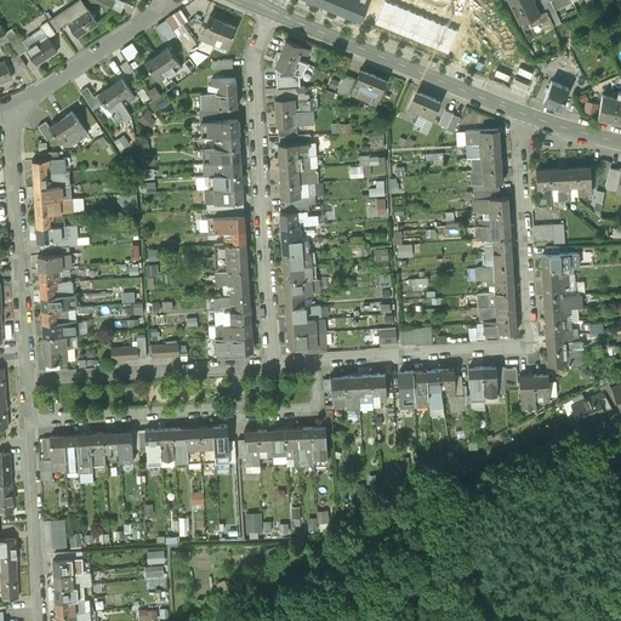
[(79,0),(55,16),(47,21),(56,30),(67,23),(77,38),(97,24),(80,0),(79,0)]
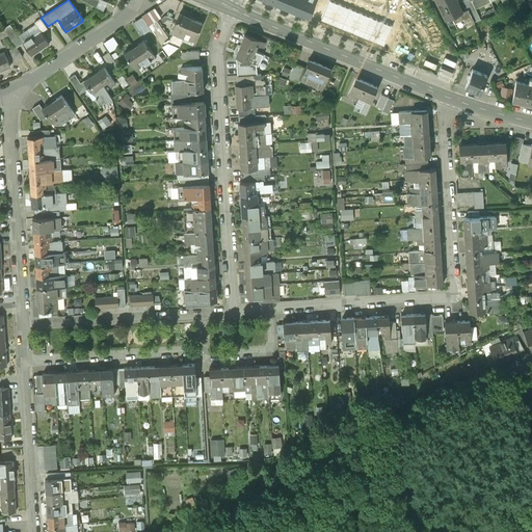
[(290,0),(278,0),(277,4),(288,8),(290,0)]
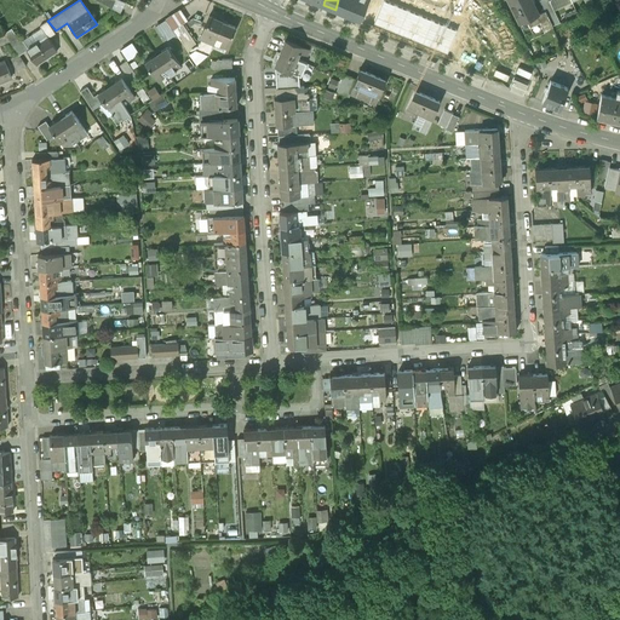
[(338,0),(336,10),(348,15),(352,0),(338,0)]
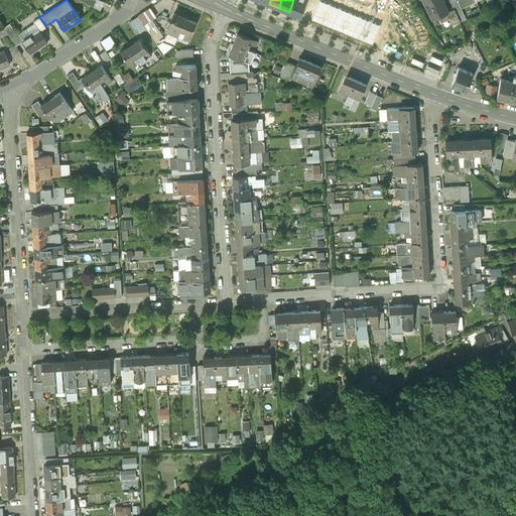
[(305,0),(293,0),(289,12),(299,17),(305,0)]
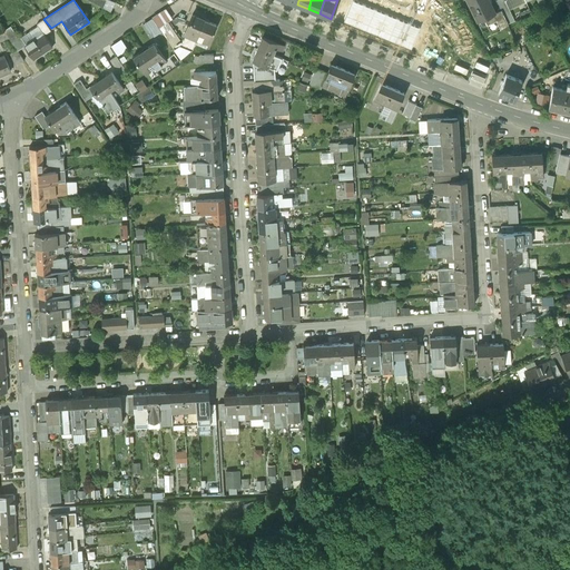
[(494,15),(487,0),(465,0),(477,23),(483,20),(487,27),(495,22),(500,31),(509,27),(502,13),(501,11),(494,15)]
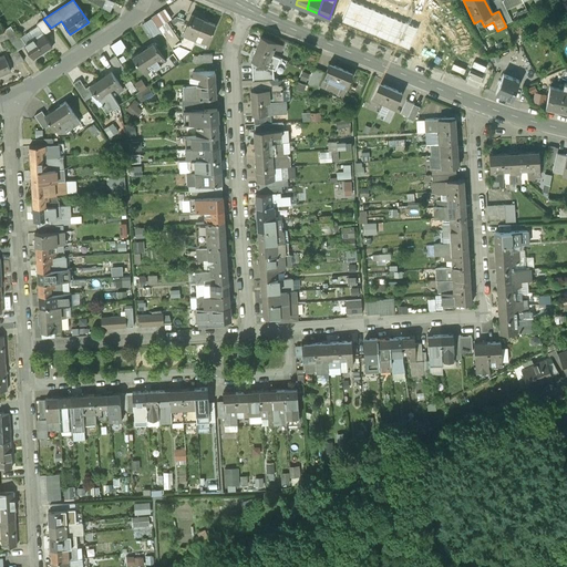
[(550,7),(548,0),(539,0),(544,9),(550,7)]
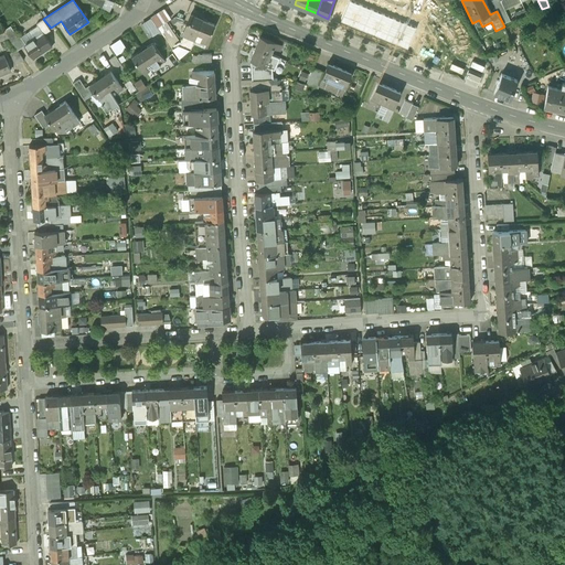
[(418,29),(349,1),(340,23),(408,51),(418,29)]
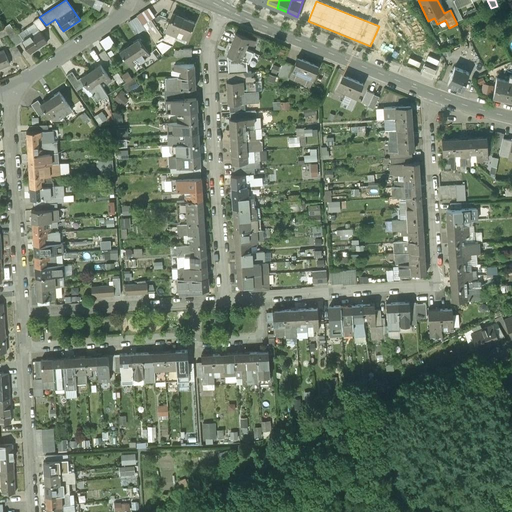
[(457,10),(451,12),(456,22),(462,20),(457,10)]
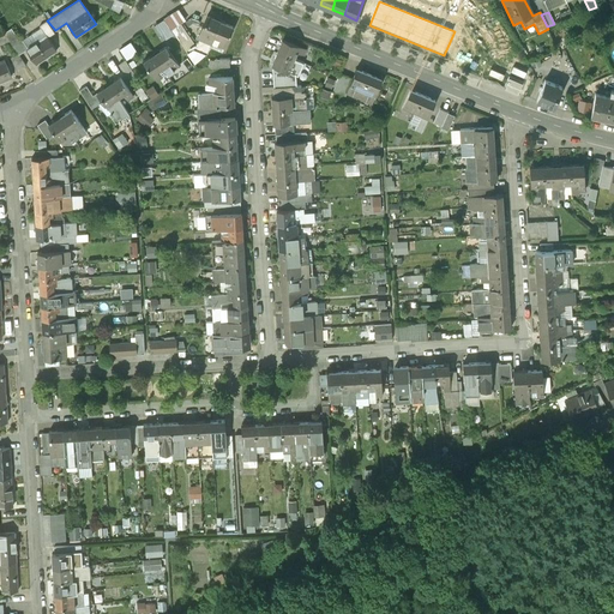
[(220,20),(206,16),(193,49),(206,54),(210,47),(214,36),(220,22),(220,20)]
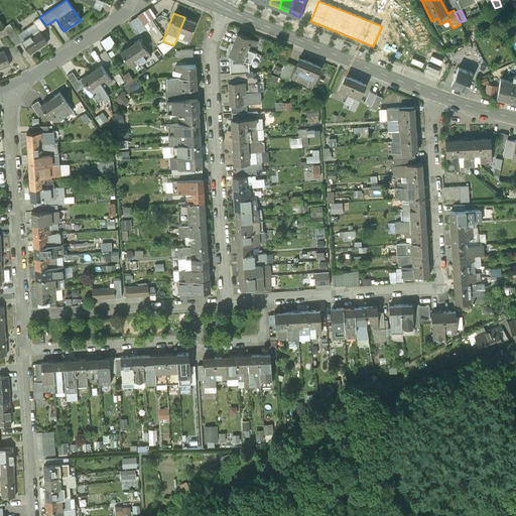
[(196,22),(184,18),(179,30),(176,39),(186,43),(187,40),(188,40),(196,22)]
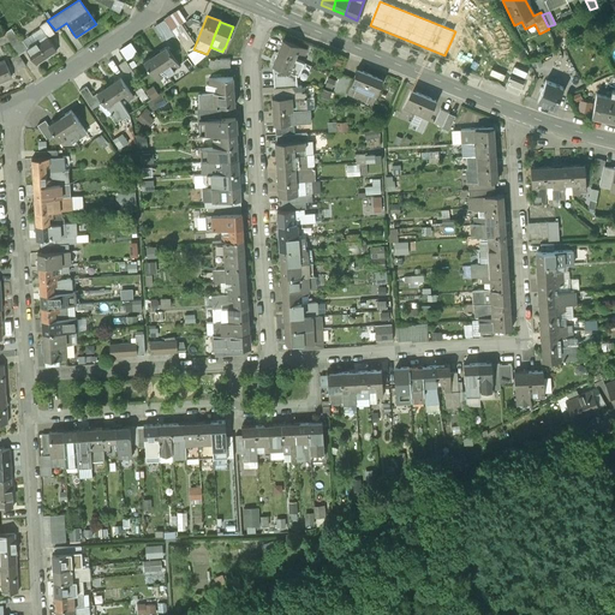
[(195,45),(181,24),(172,30),(186,51),(195,45)]
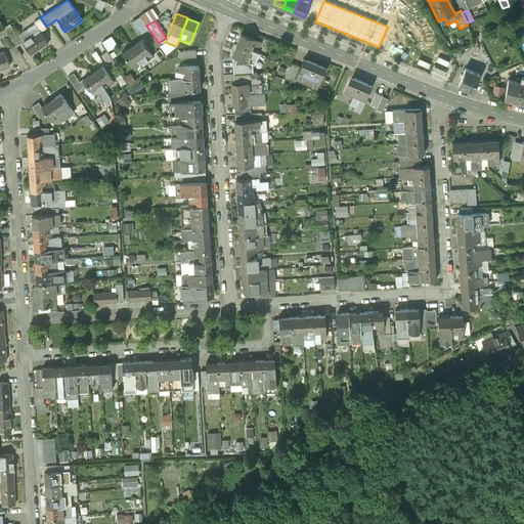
[(39,31),(23,42),(31,54),(47,44),(39,31)]
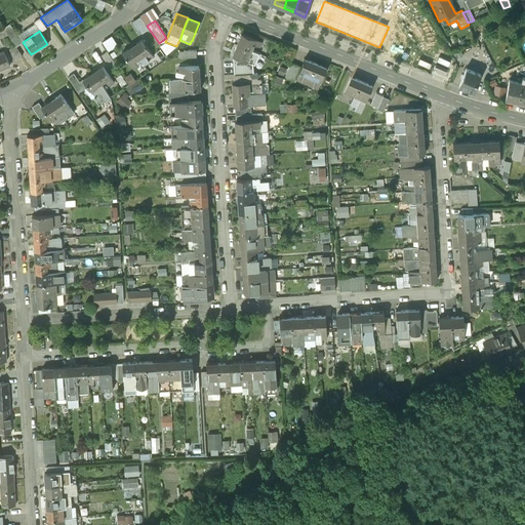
[(261,42),(241,33),(237,44),(251,50),(254,45),(259,47),(261,42)]
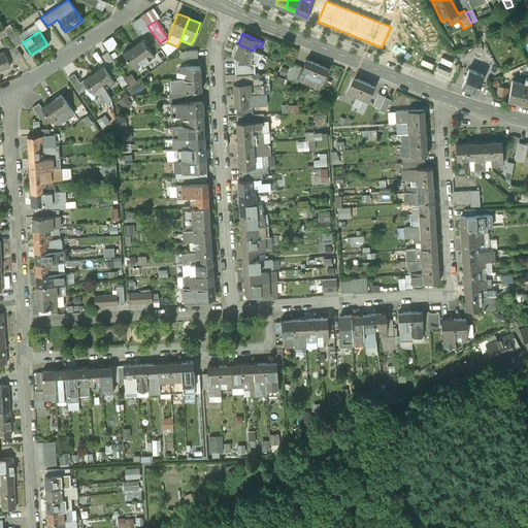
[(113,35),(103,40),(109,51),(120,44),(113,35)]
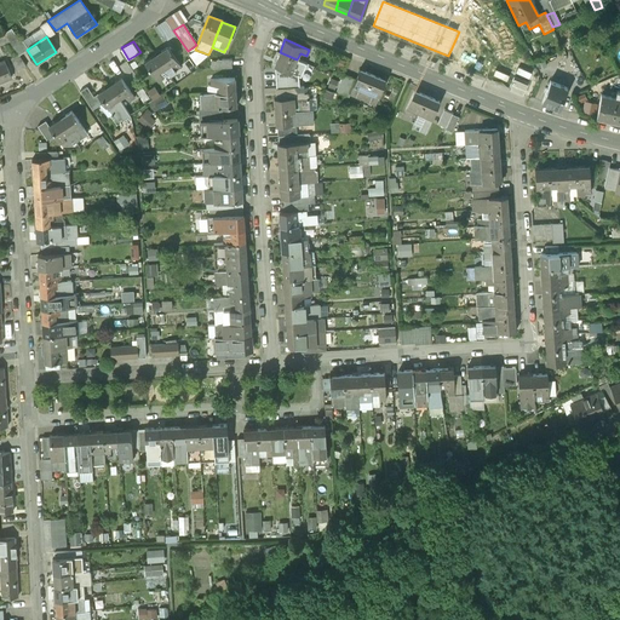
[(177,61),(168,47),(156,55),(166,69),(171,64),(177,61)]
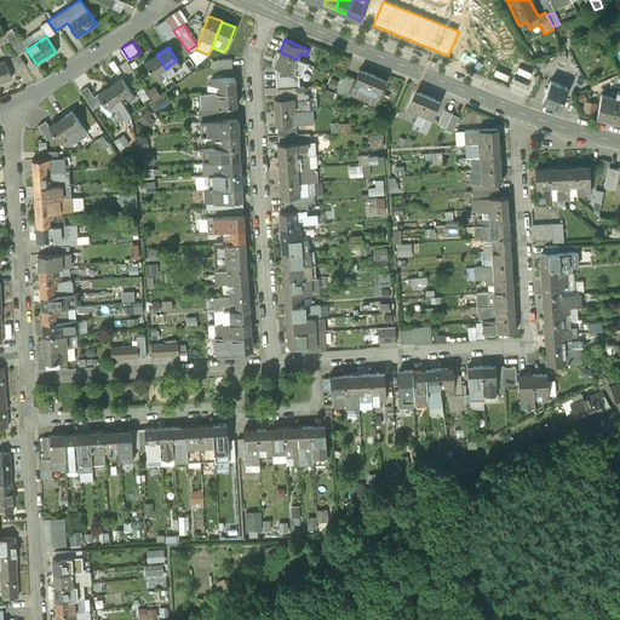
[(297,59),(280,52),(275,65),(299,75),(300,76),(306,63),(297,59)]
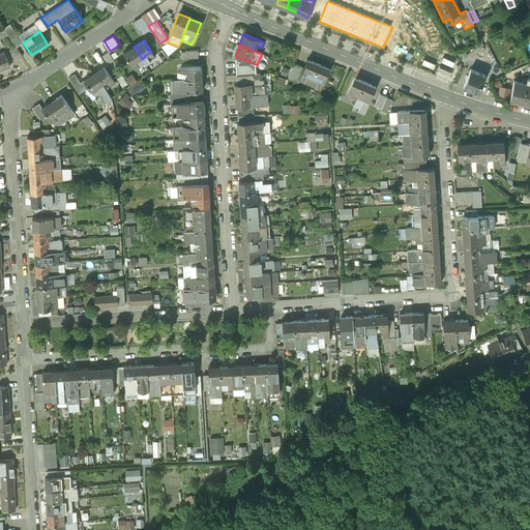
[(134,47),(123,54),(131,65),(136,62),(142,59),(134,47)]
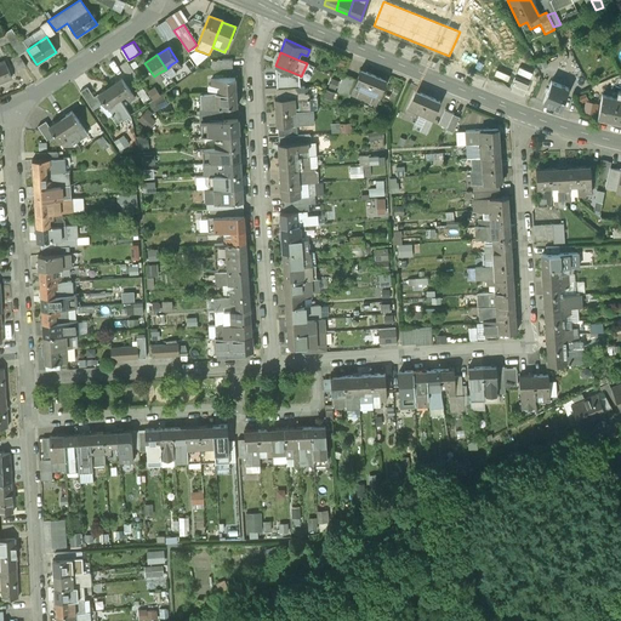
[(197,69),(189,60),(184,63),(192,73),(197,69)]
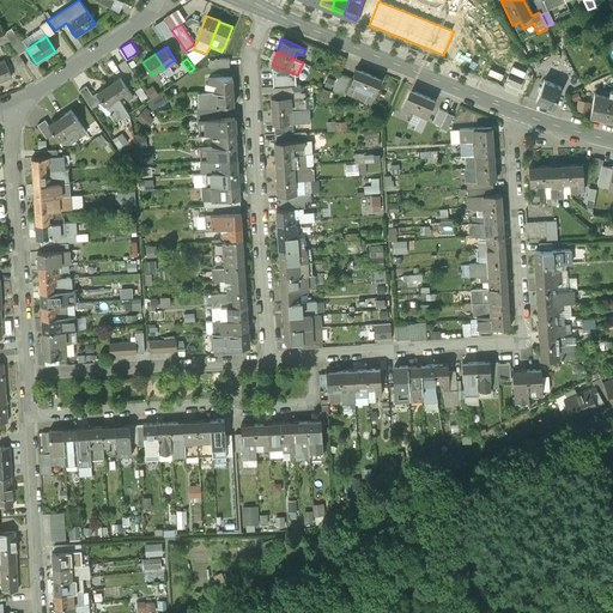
[(134,73),(126,60),(119,64),(128,77),(134,73)]
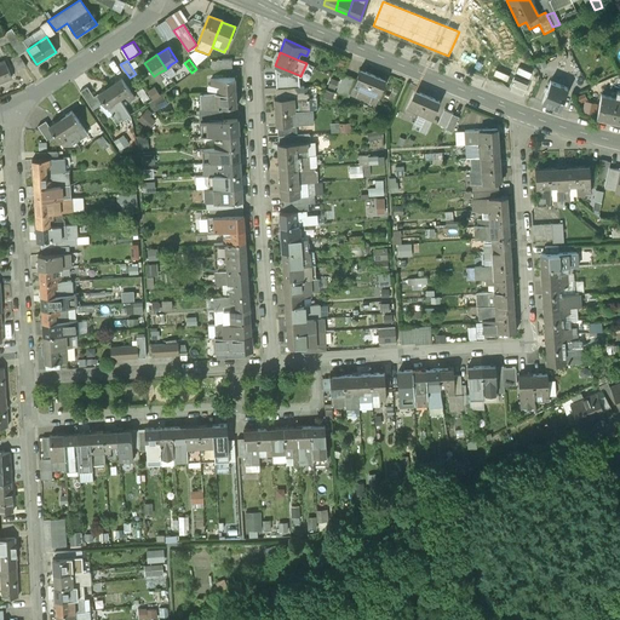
[(177,61),(171,64),(176,72),(182,67),(177,61)]
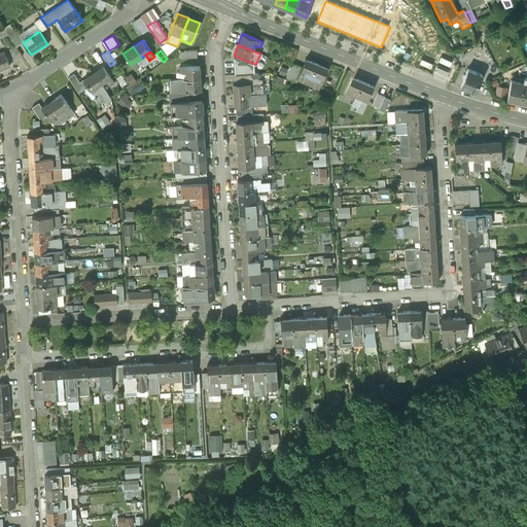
[(4,53),(0,54),(0,70),(10,67),(4,53)]
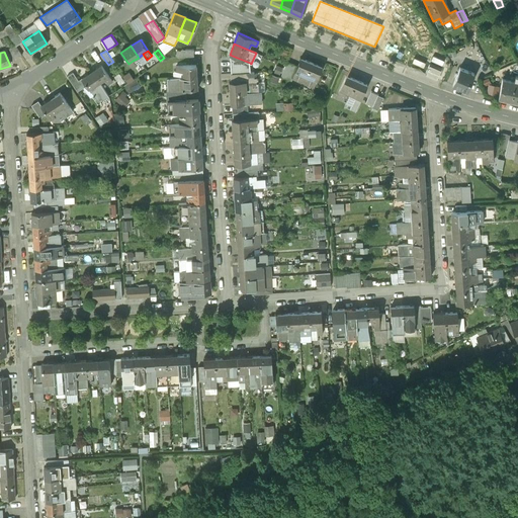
[(250,63),(230,55),(231,73),(250,72),(250,63)]
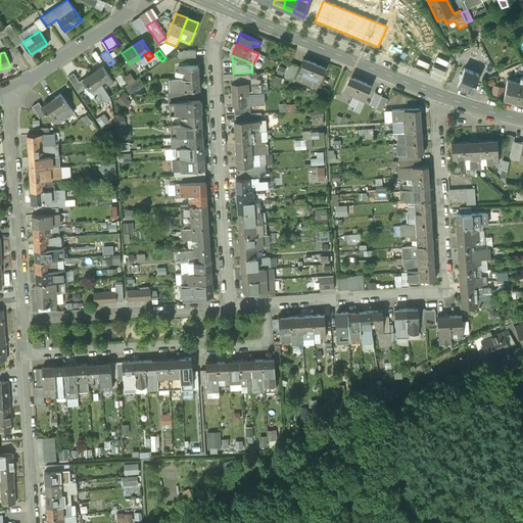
[(315,63),(303,59),(295,79),(306,84),(308,78),(315,63)]
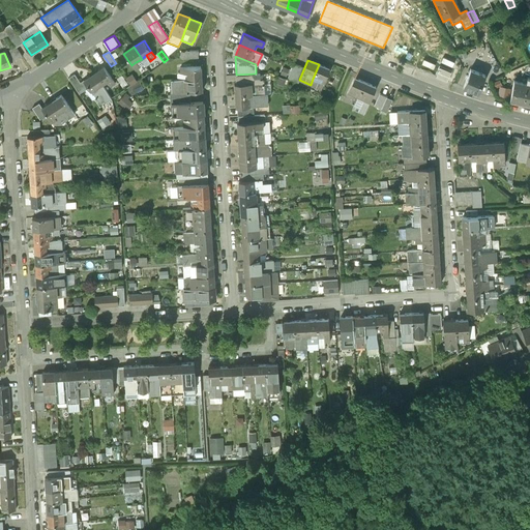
[(136,62),(131,65),(135,71),(140,67),(136,62)]
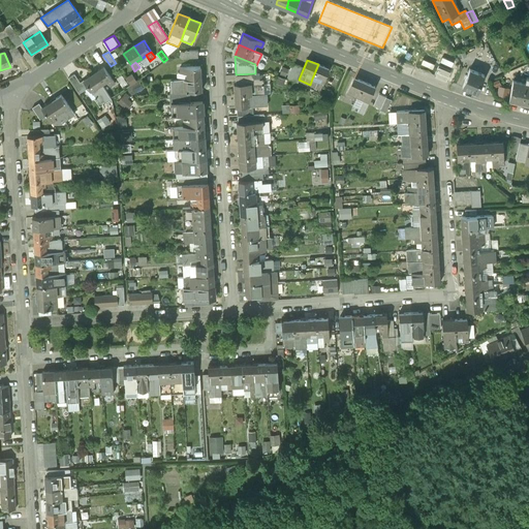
[(301,66),(293,63),(287,79),(294,81),(301,66)]
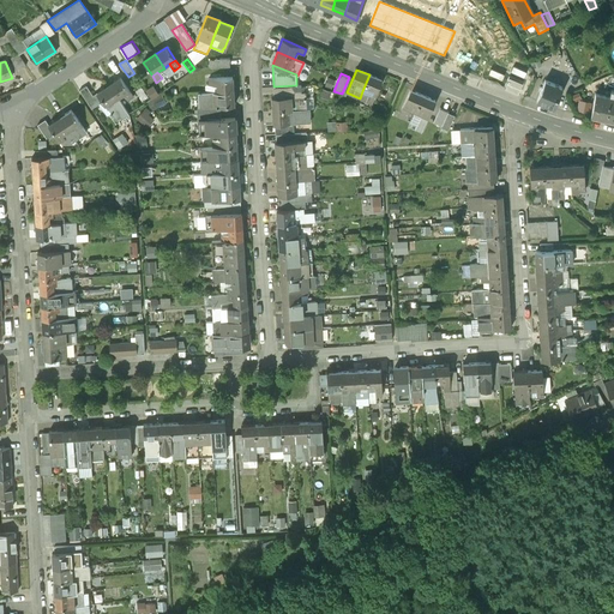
[(381,79),(369,74),(362,91),(360,98),(372,103),(381,79)]
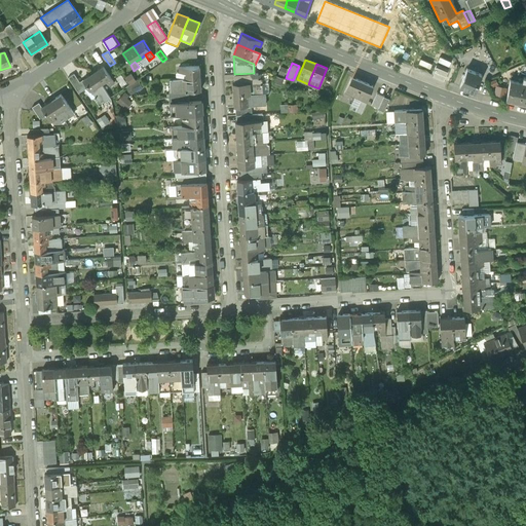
[(103,66),(94,73),(101,84),(106,81),(111,78),(103,66)]
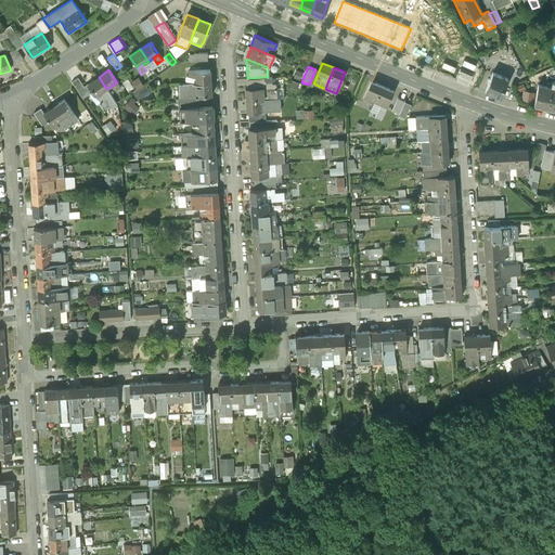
[(210,69),(195,71),(196,76),(196,82),(211,82),(210,69)]
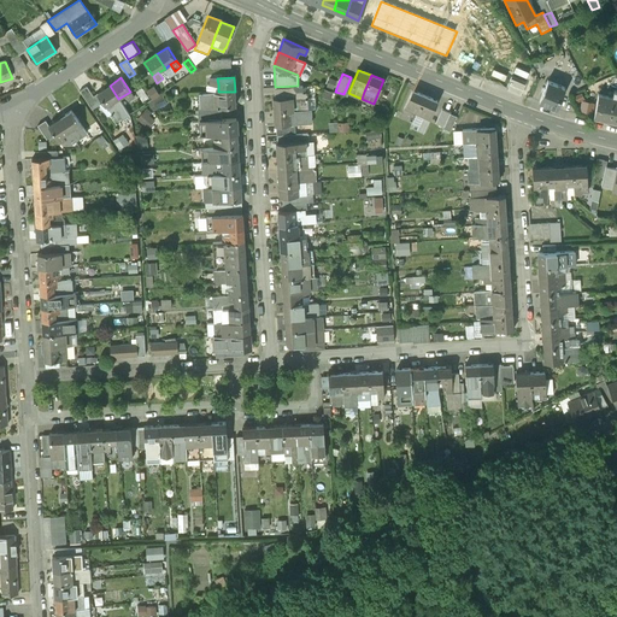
[(336,80),(330,77),(327,87),(333,89),(336,80)]
